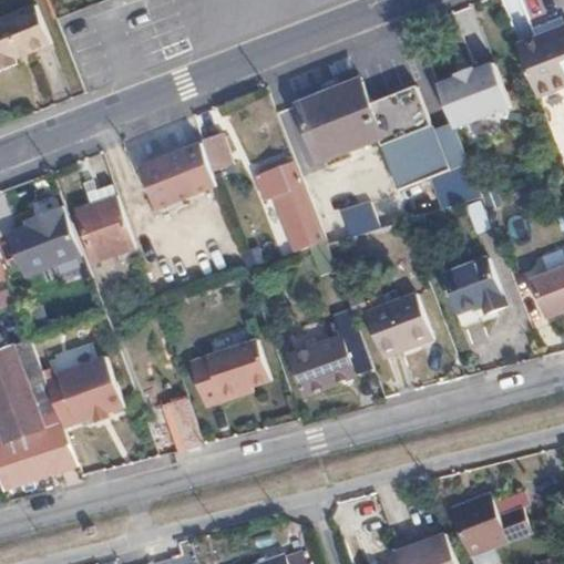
[(34,9),(0,23),(0,75),(17,68),(14,63),(51,48),(34,9)]
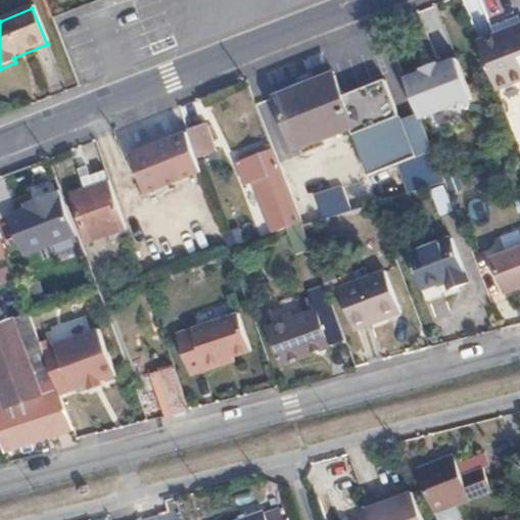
[(519,31),(517,25),(476,40),(486,68),(494,89),(519,79),(519,64),(517,57),(519,55),(519,54),(512,36),(519,32),(519,31)]
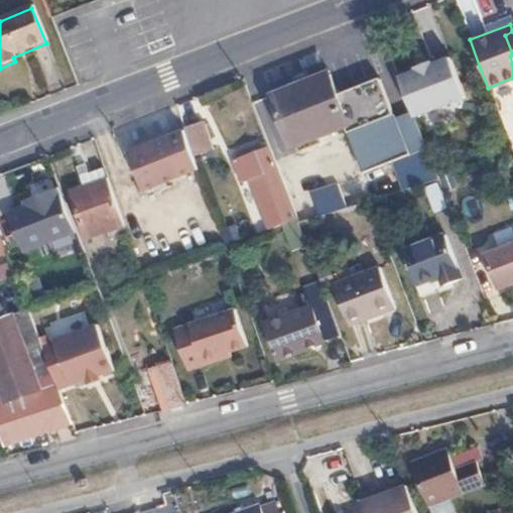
[(415,69),(397,75),(412,114),(464,95),(450,55),(431,62),(429,58),(413,65),(415,69)]
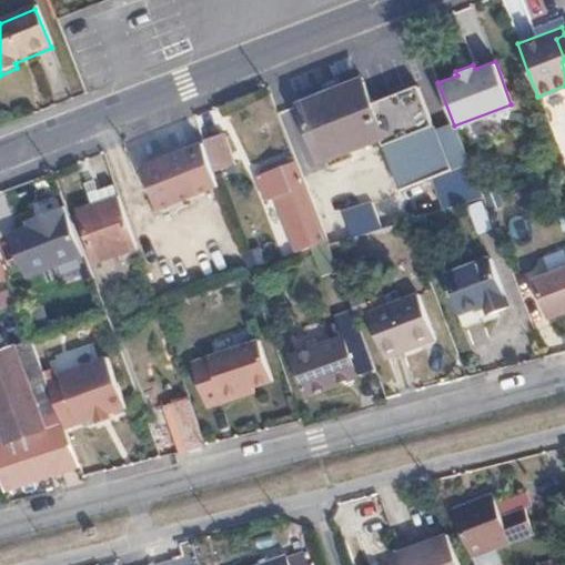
[(361,82),(352,86),(365,121),(374,143),(384,140),(373,114),(361,82)]
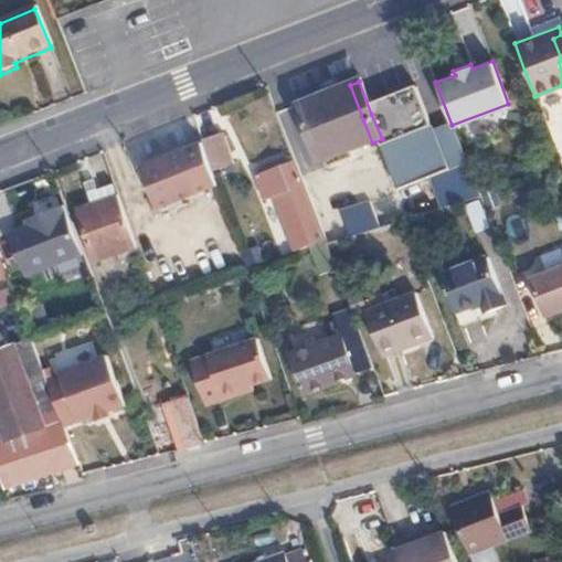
[(363,120),(350,85),(296,107),(318,162),(372,142),(363,120)]
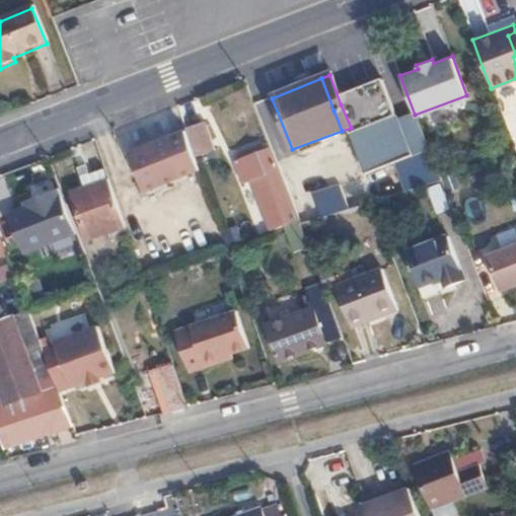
[(384,125),(408,191),(439,178),(425,143),(415,115),(384,125)]
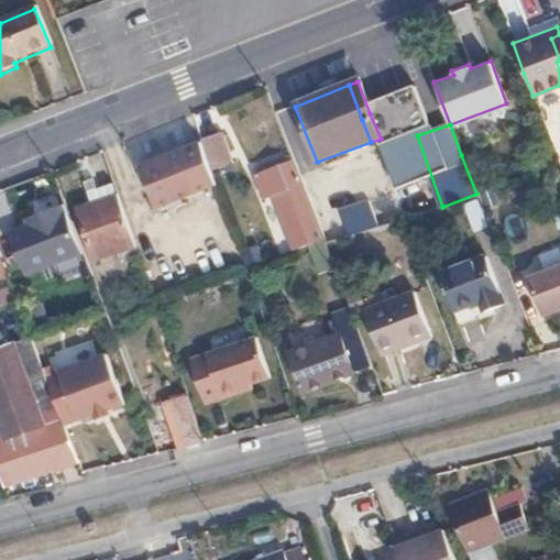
[(221,142),(201,149),(213,179),(232,172),(221,142)]
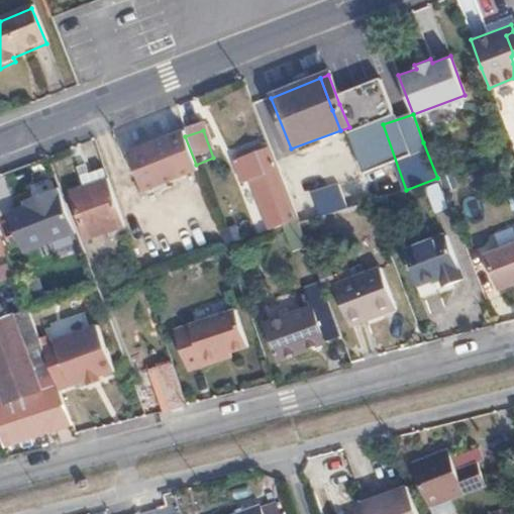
[(186,182),(173,142),(149,150),(131,158),(133,165),(144,195),(186,182)]
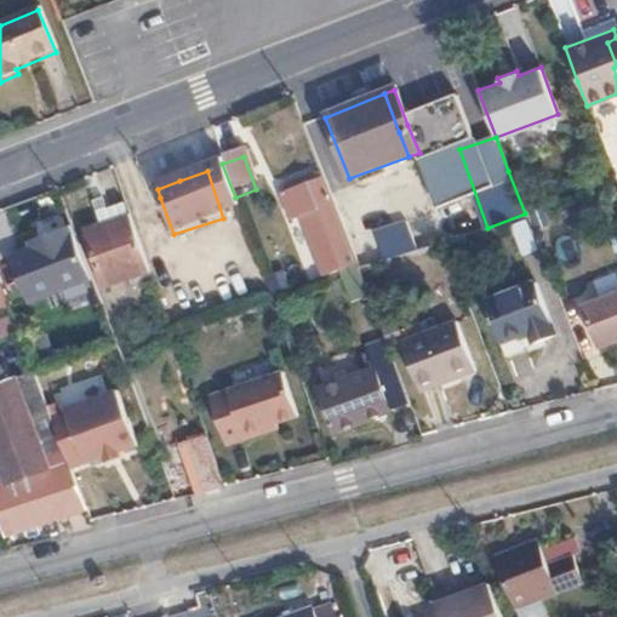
[(355,264),(320,176),(278,193),(289,220),(300,216),(323,275),(355,264)]
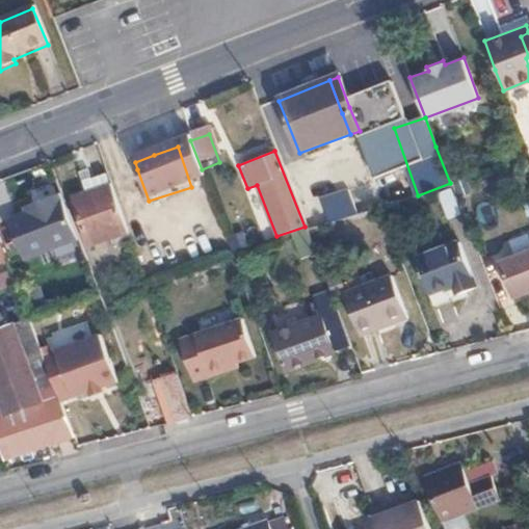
[(72,201),(89,250),(128,236),(110,186),(109,186),(106,177),(91,182),(87,173),(79,176),(86,195),(72,201)]
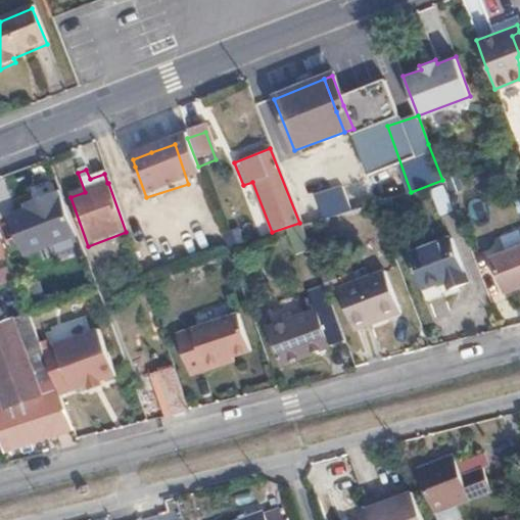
[(322,221),(347,210),(338,188),(313,198),(322,221)]
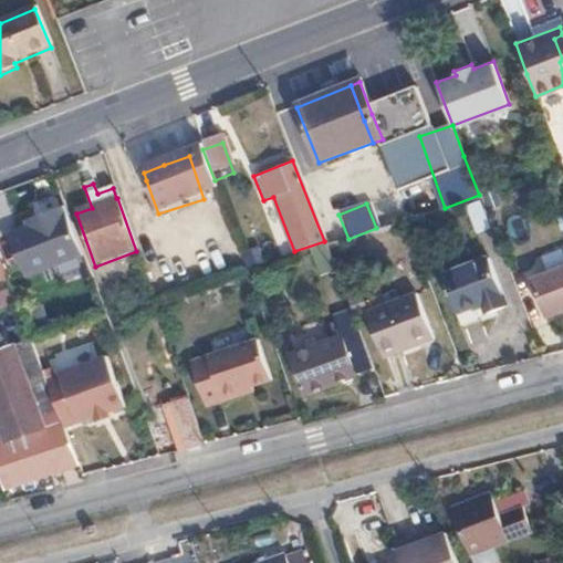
[(56,273),(60,283),(83,275),(64,211),(4,228),(21,283),(56,273)]
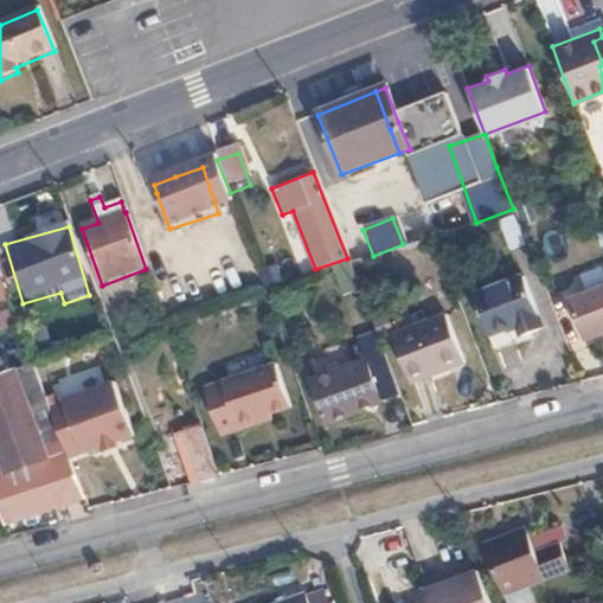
[(539,327),(520,280),(473,299),(486,334),(513,325),(518,335),(539,327)]
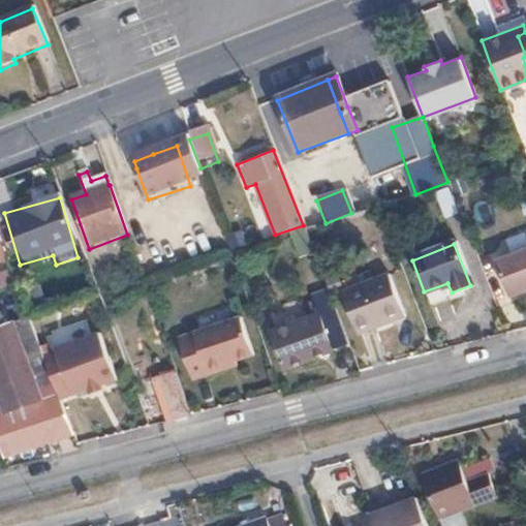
[(525,246),(494,259),(507,295),(525,287),(525,246)]
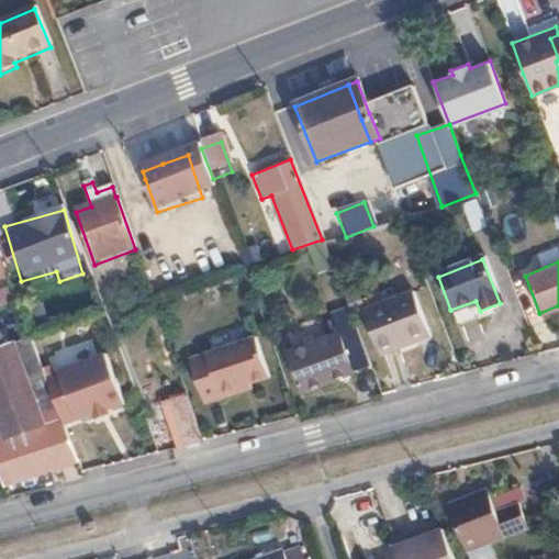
[(17,304),(7,277),(0,279),(0,300),(3,309),(17,304)]
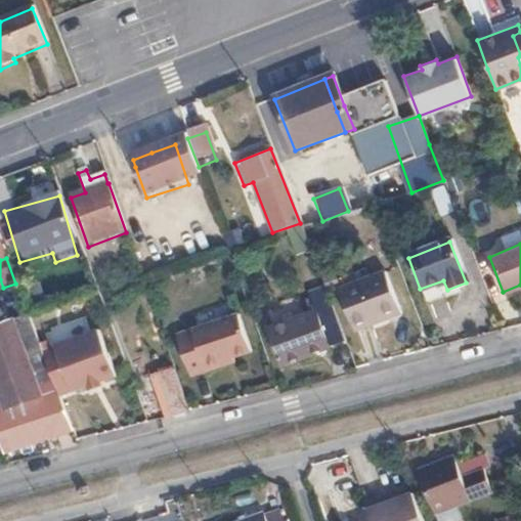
[(400,316),(385,276),(339,293),(355,333),(400,316)]
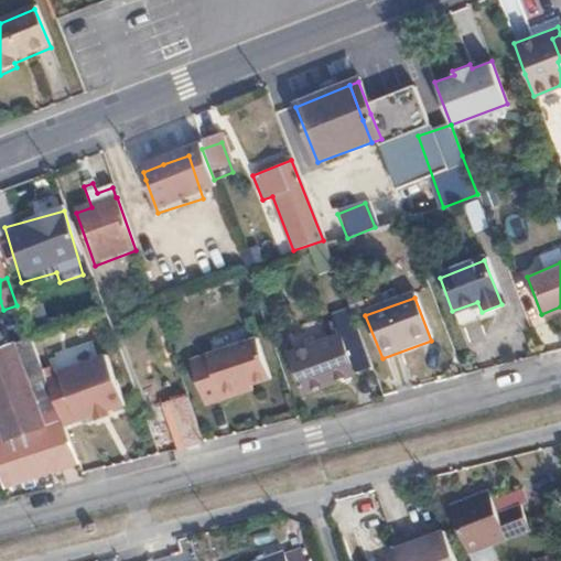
[(305,388),(370,366),(362,343),(348,308),(331,314),(341,334),(292,352),(305,388)]
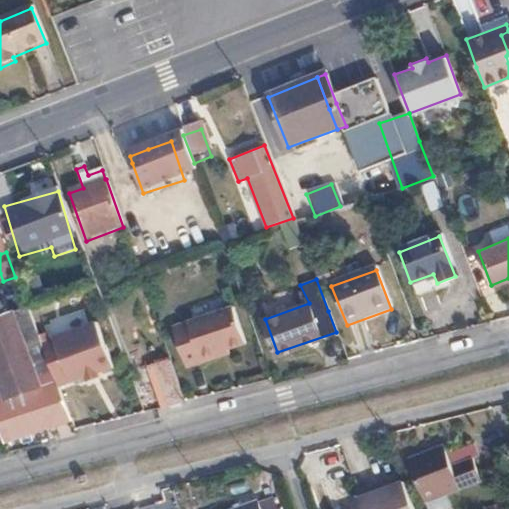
[(244,336),(231,302),(168,324),(184,362),(216,352),(214,347),(244,336)]
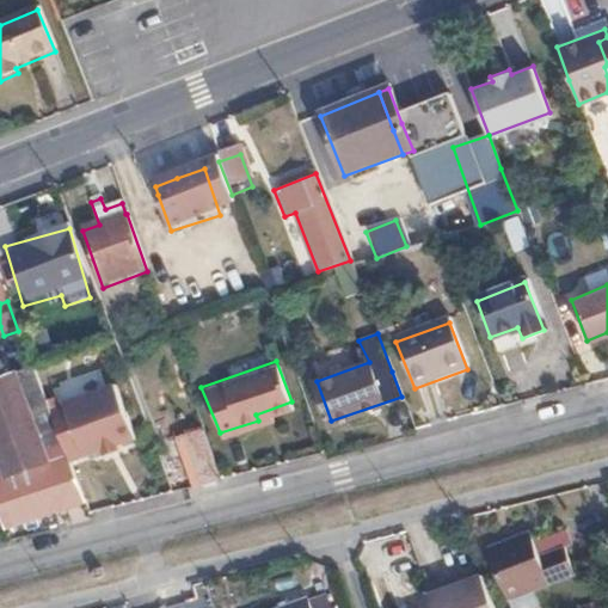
[(48,466),(66,459),(32,368),(13,376),(48,466)]
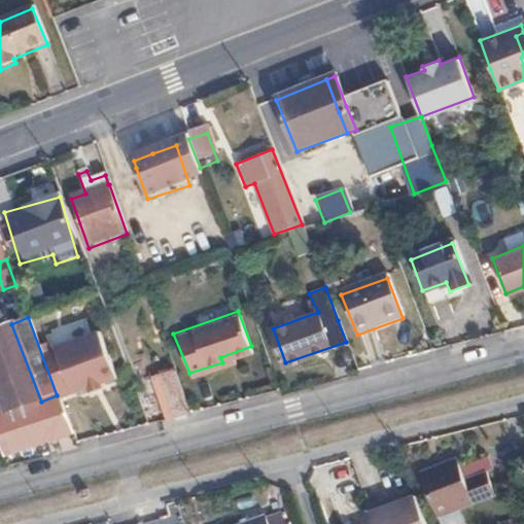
[(0,452),(2,457),(71,432),(57,395),(41,402),(11,324),(9,319),(0,323),(0,409),(0,452)]
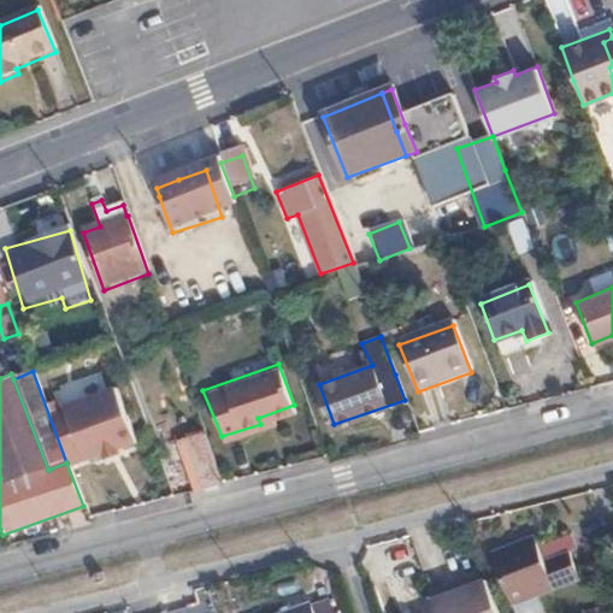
[(195,489),(222,482),(205,434),(180,443),(195,489)]
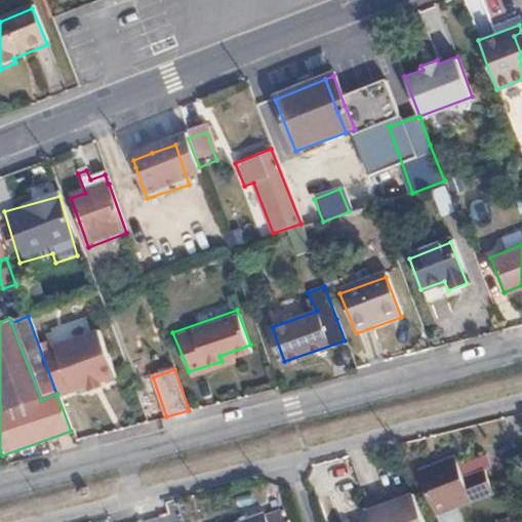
[(453,452),(415,467),(433,513),(492,492),(483,468),(489,466),(484,452),(457,463),(453,452)]
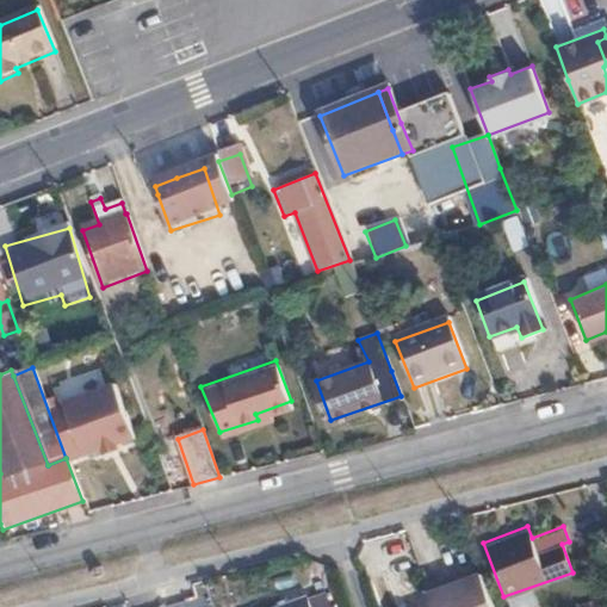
[(443,576),(422,583),(431,606),(490,606),(477,571),(458,578),(446,583),(443,576)]
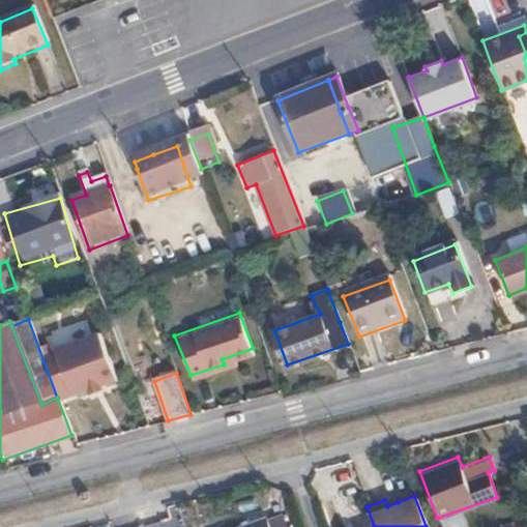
[(387,506),(398,502),(394,496),(384,500),(387,506)]
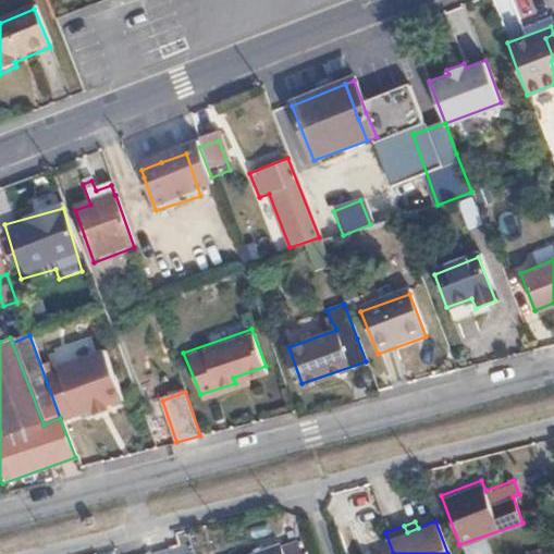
[(297,553),(293,541),(256,553),(297,553)]
